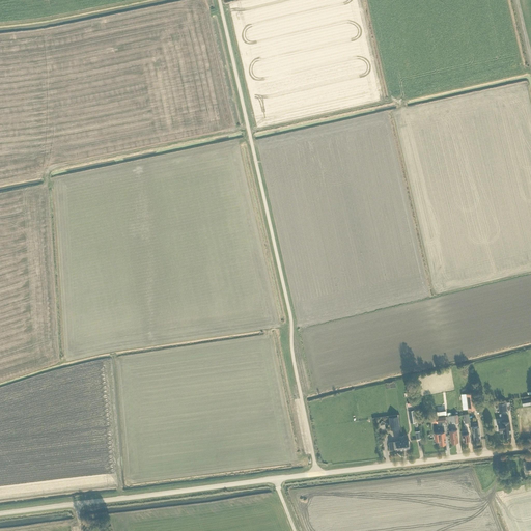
[(468,410),(476,409),(474,393),(462,395),(464,410),(468,409),(468,410)]
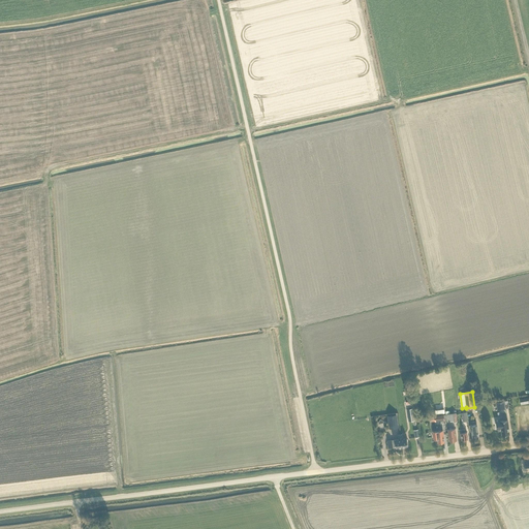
[(496,402),(497,410),(505,409),(504,401),(496,402)]
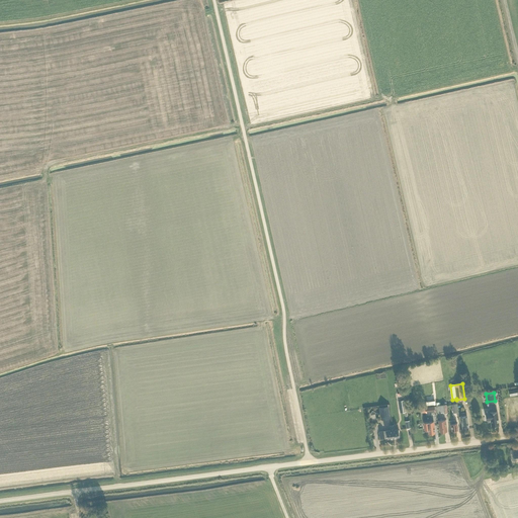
[(443,413),(447,413),(446,405),(437,406),(438,412),(443,412),(443,413)]
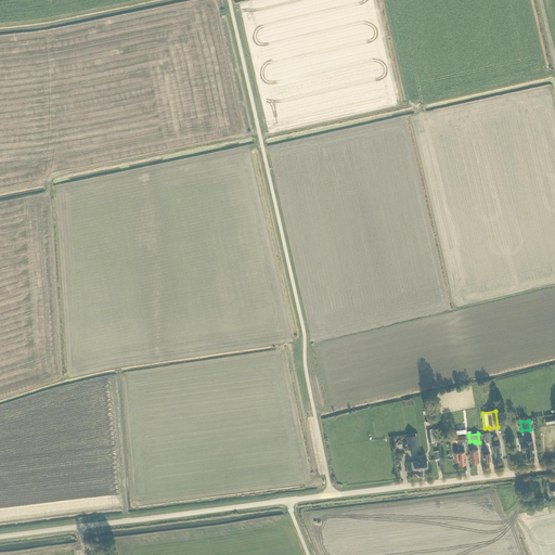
[(416,435),(407,436),(409,450),(417,448),(416,435)]
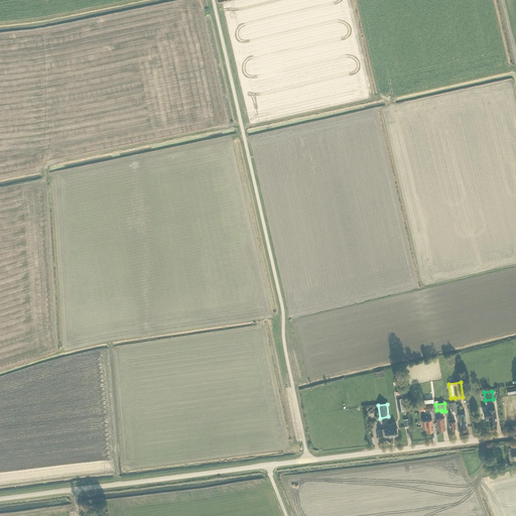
[(489,424),(497,423),(495,410),(484,411),(485,418),(489,418),(489,424)]
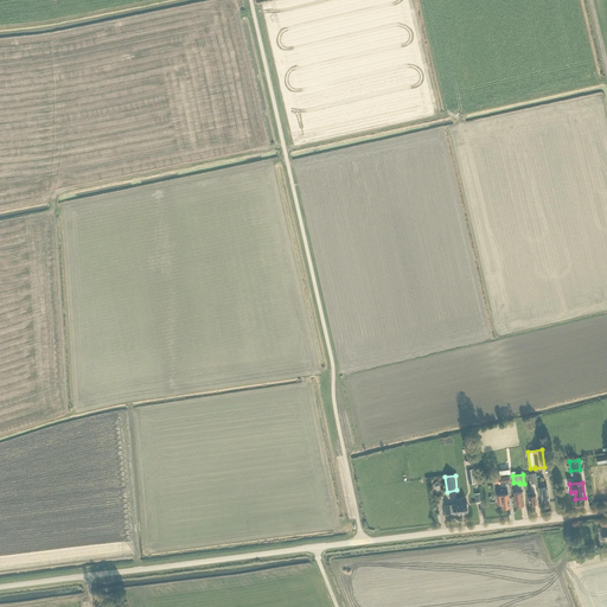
[(543,503),(549,503),(548,493),(547,486),(540,487),(541,494),(542,494),(543,503)]
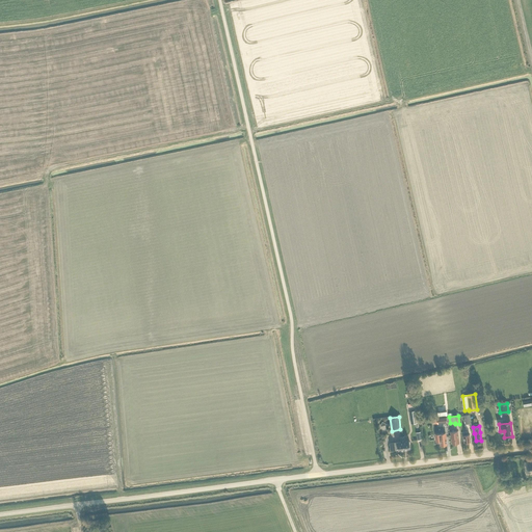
[(445,432),(435,434),(435,442),(441,442),(441,446),(447,445),(446,437),(445,432)]
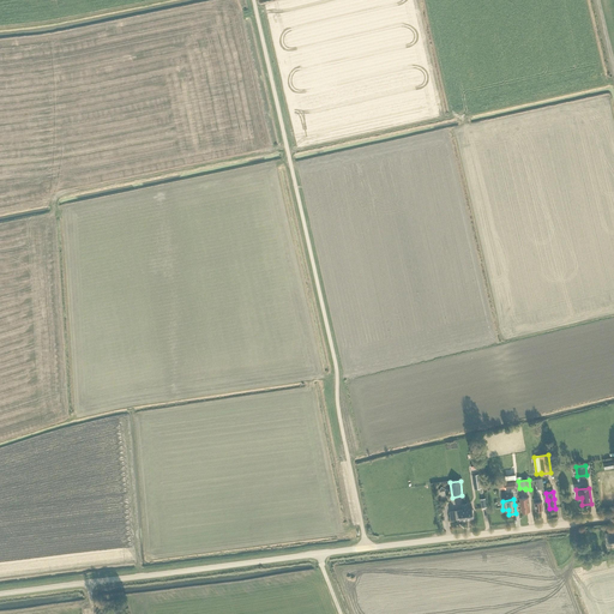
[(459,521),(467,519),(464,504),(462,505),(463,510),(450,512),(451,519),(456,518),(459,517),(459,521)]
